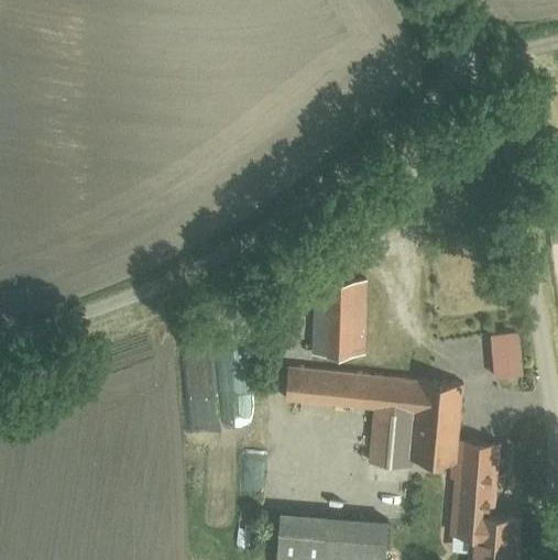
[(309,285),(308,357),(362,359),(364,286),(309,285)]
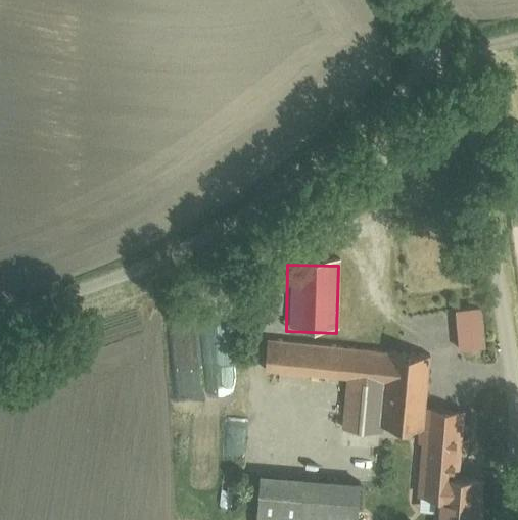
[(456,317),(459,353),(484,351),(481,315),(456,317)]
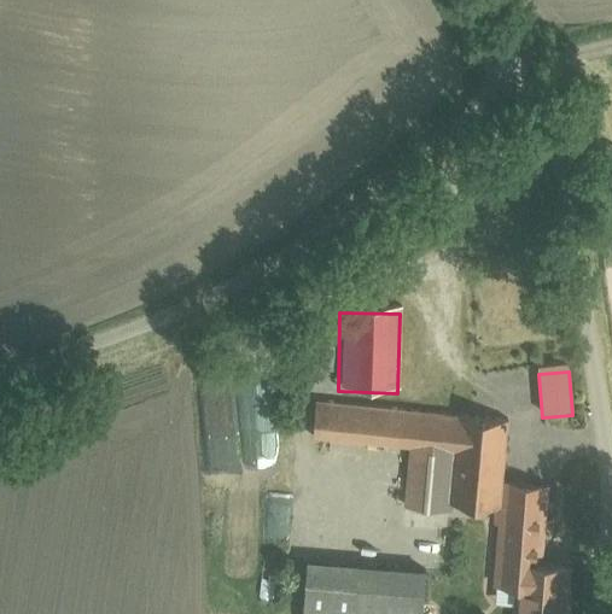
[(312,443),(408,452),(402,513),(450,518),(452,508),(499,513),(502,486),(508,421),(316,401),(312,443)]
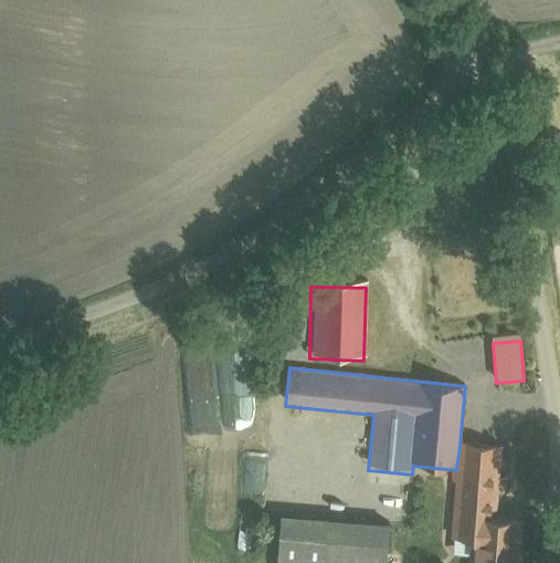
[(518,562),(524,522),(497,520),(504,450),(460,446),(456,470),(450,542),(471,544),(468,562),(518,562)]
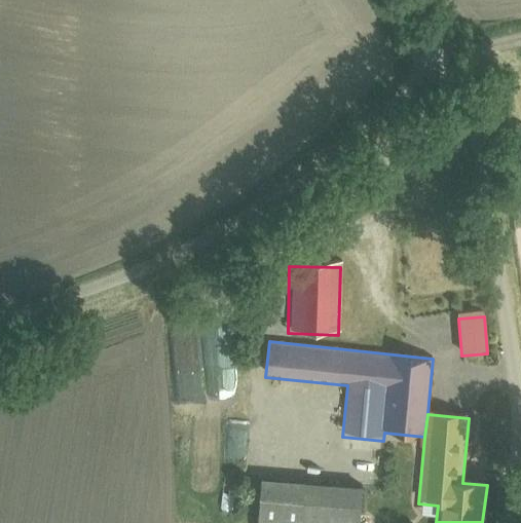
[(260,481),(256,522),(360,522),(363,489),(260,481)]
